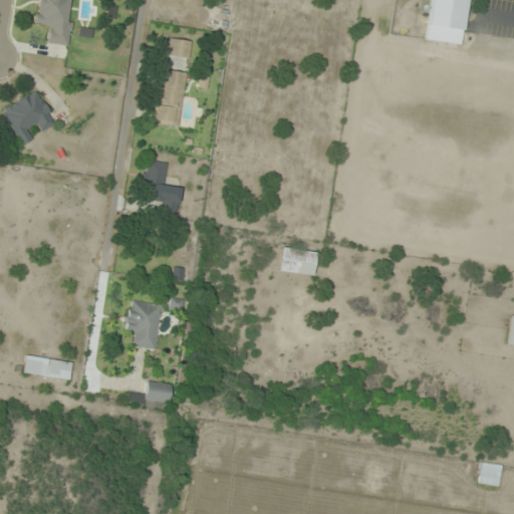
[(65,46),(73,0),(35,0),(32,23),(49,27),(47,43),(65,46)]
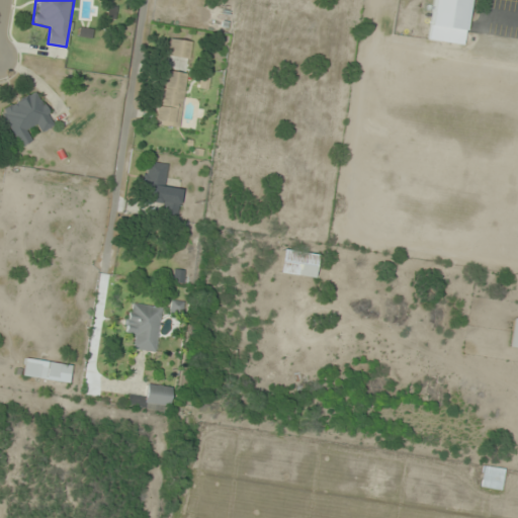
[(433,0),(428,39),(461,45),(467,0),(433,0)]
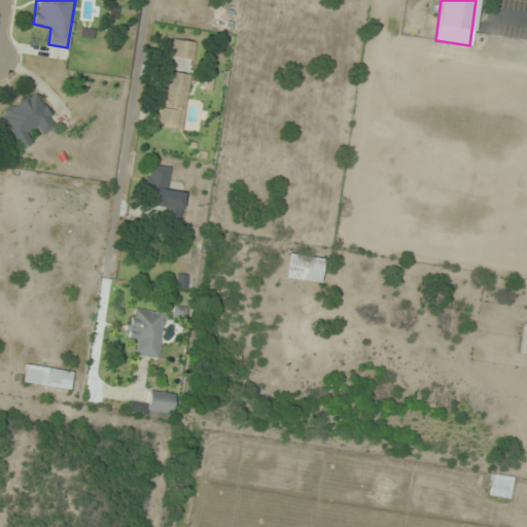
[(195,42),(173,38),(170,57),(191,61),(195,42)]
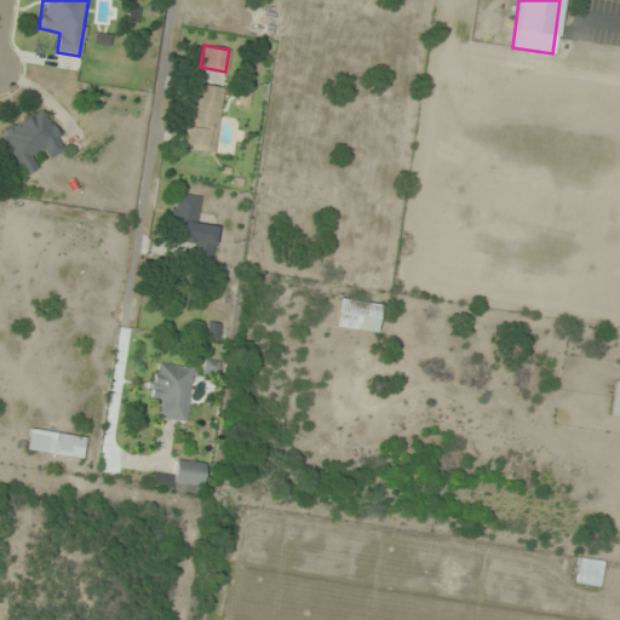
[(182,150),(214,154),(223,87),(190,84),(182,150)]
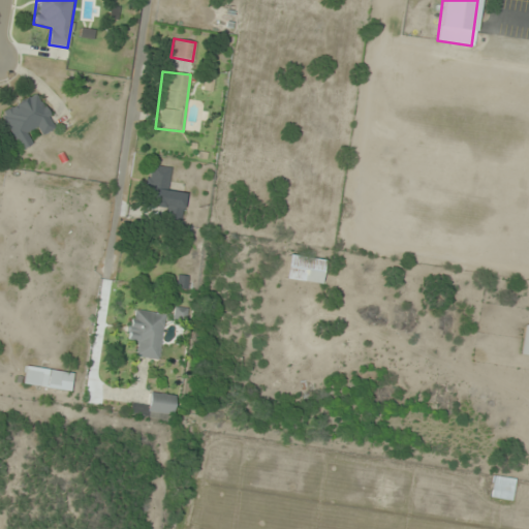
[(0,112),(20,151),(34,144),(29,133),(38,129),(41,135),(56,129),(38,92),(0,111),(0,112)]
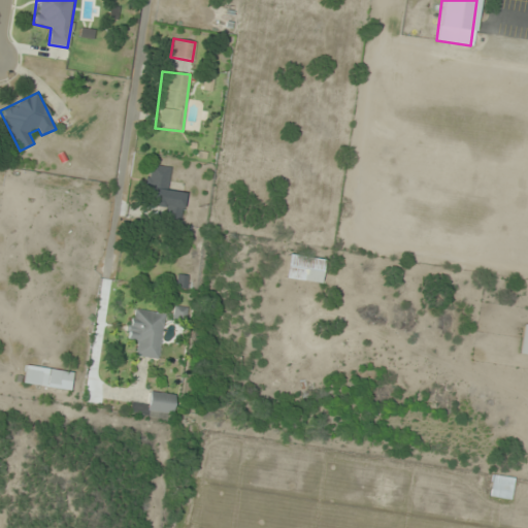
[(165,207),(163,220),(179,223),(184,193),(167,190),(170,167),(151,164),(144,204),(165,207)]
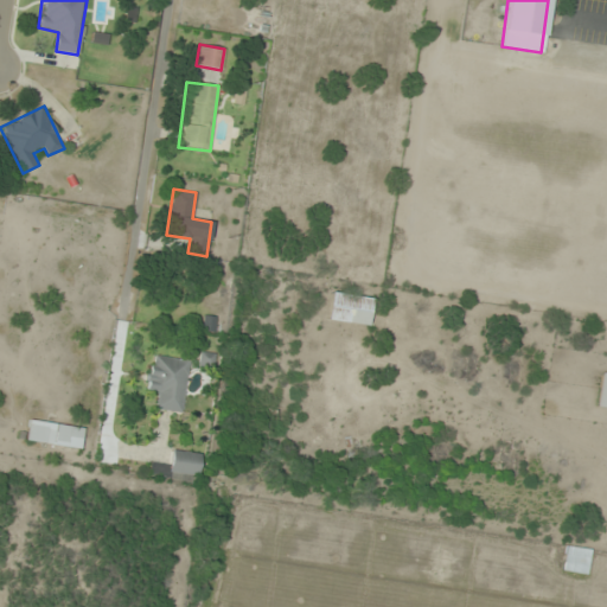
[(371,298),(330,294),(327,320),(368,324),(371,298)]
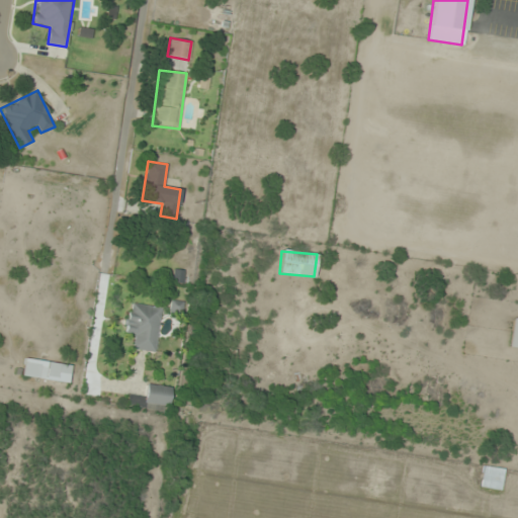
[(182,271),(174,270),(173,281),(181,282),(182,271)]
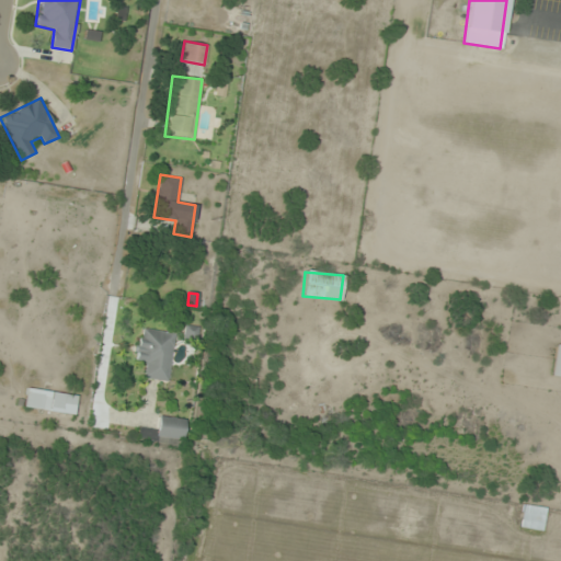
[(167,382),(174,333),(138,328),(133,364),(145,365),(142,378),(167,382)]
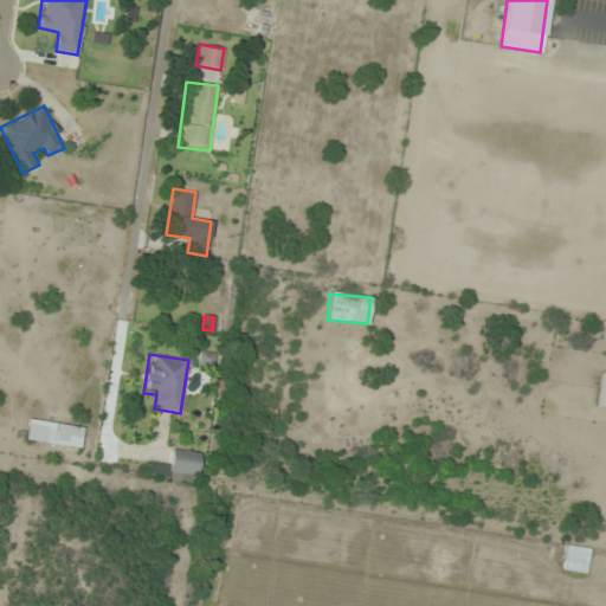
[(79,447),(83,427),(28,419),(25,440),(79,447)]
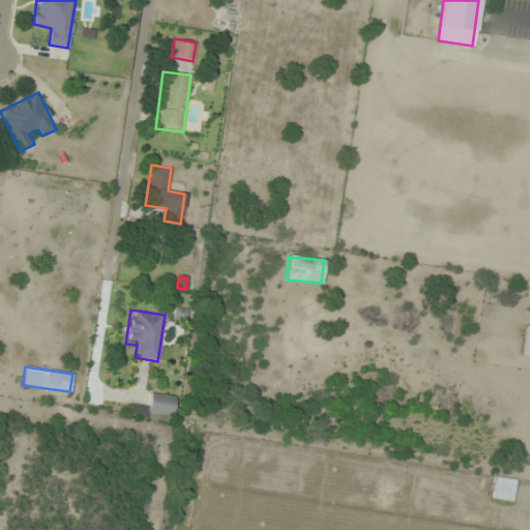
[(174,395),(149,394),(148,404),(134,404),(133,415),(173,417),(174,395)]
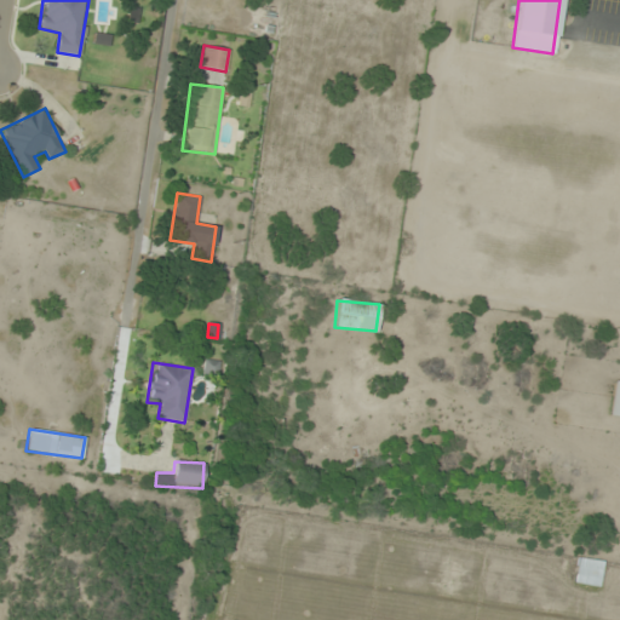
[(603,562),(579,558),(575,581),(600,586),(603,562)]
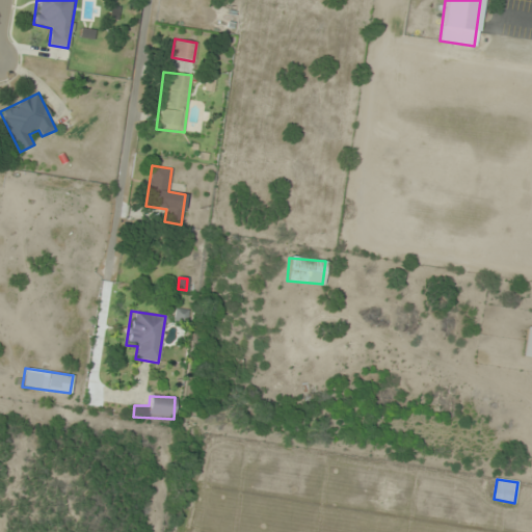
All buildings are outlined.
